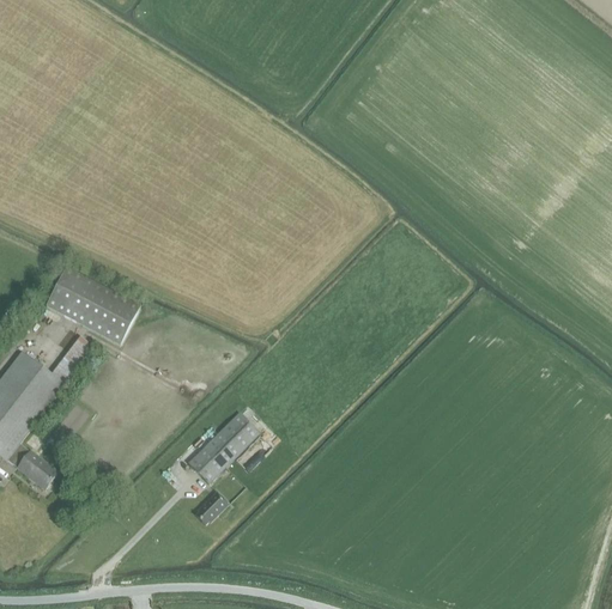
[(121,345),(143,305),(68,266),(47,305),(121,345)]
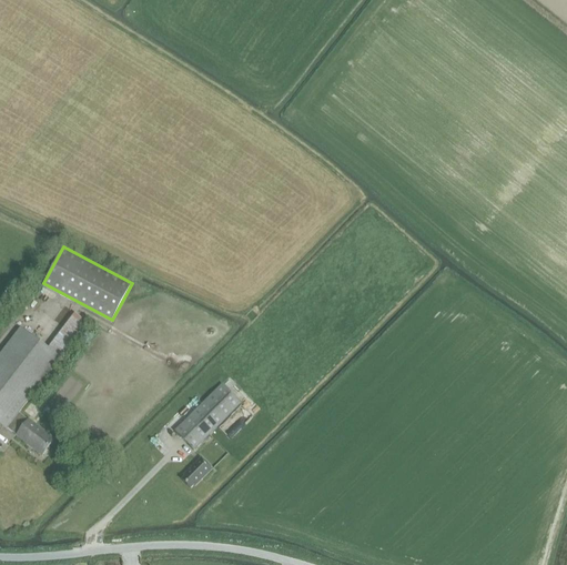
[(49,345),(63,355),(89,319),(66,302),(57,315),(66,322),(49,345)]
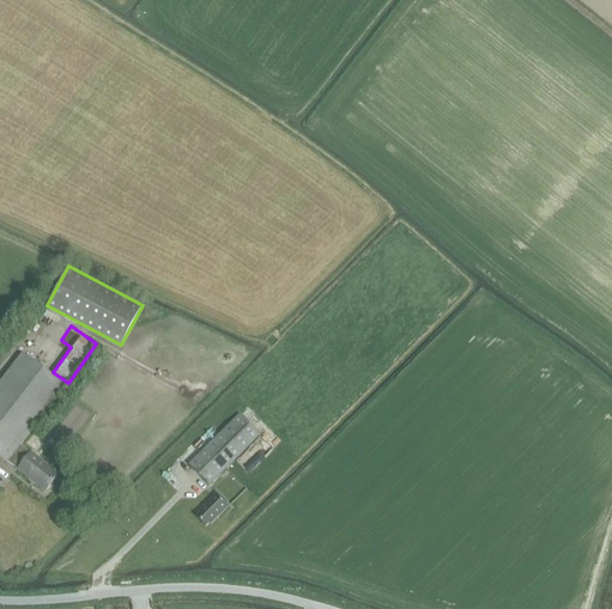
[(67,385),(52,373),(25,352),(0,383),(0,455),(7,461),(8,458),(19,467),(18,467),(46,488),(59,472),(32,450),(31,450),(22,442),(67,385)]
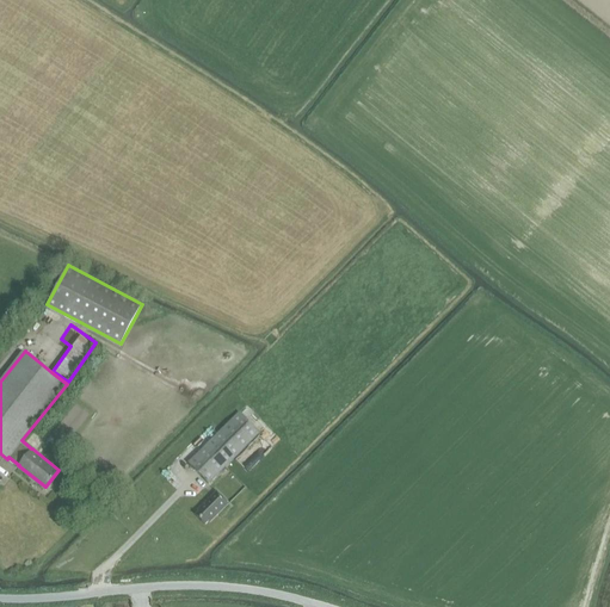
[(208,481),(258,431),(238,410),(188,460),(208,481)]
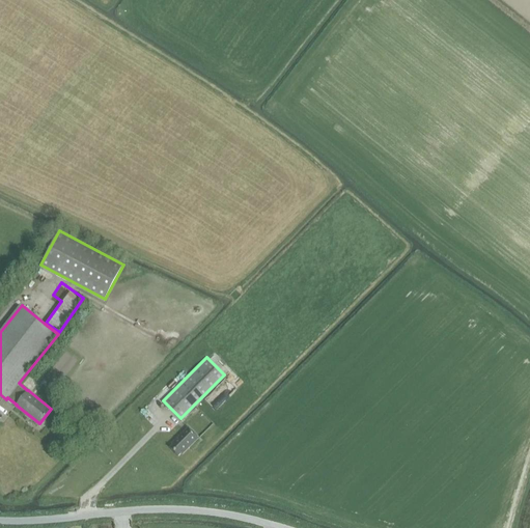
[(182,452),(197,436),(187,425),(171,442),(172,443),(169,446),(177,453),(180,451),(182,452)]
